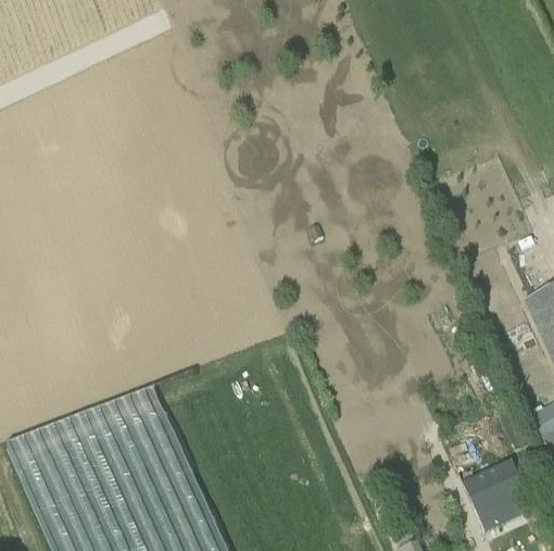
[(553,402),(530,416),(553,460),(553,402)]
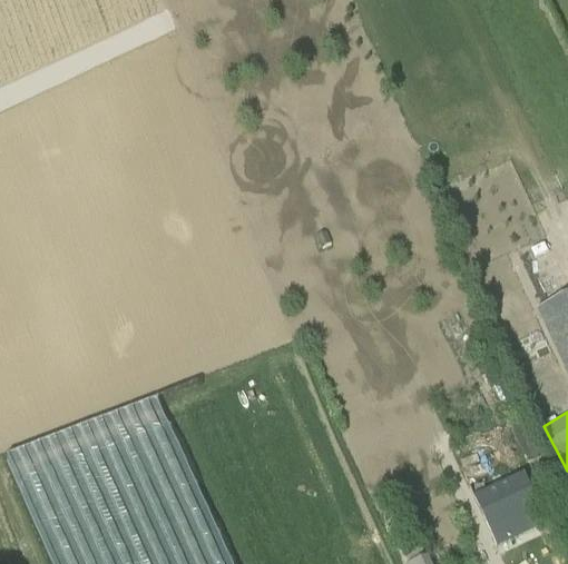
[(528,463),(547,454),(528,413),(509,422),(528,463)]
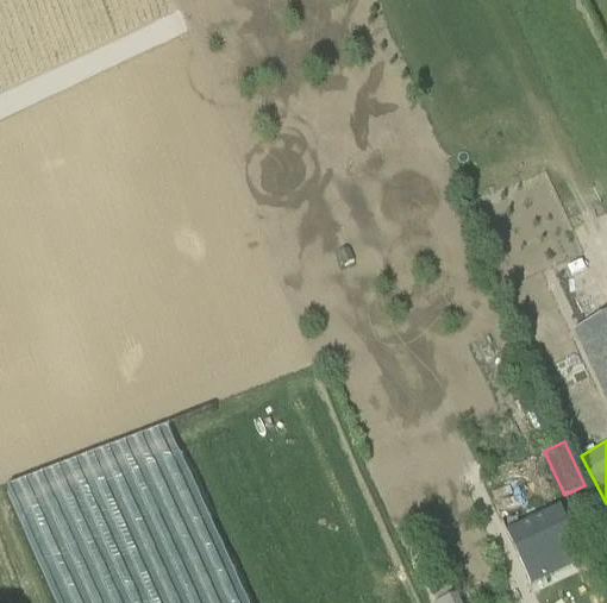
[(51,465),(56,477),(98,459),(93,447),(51,465)]
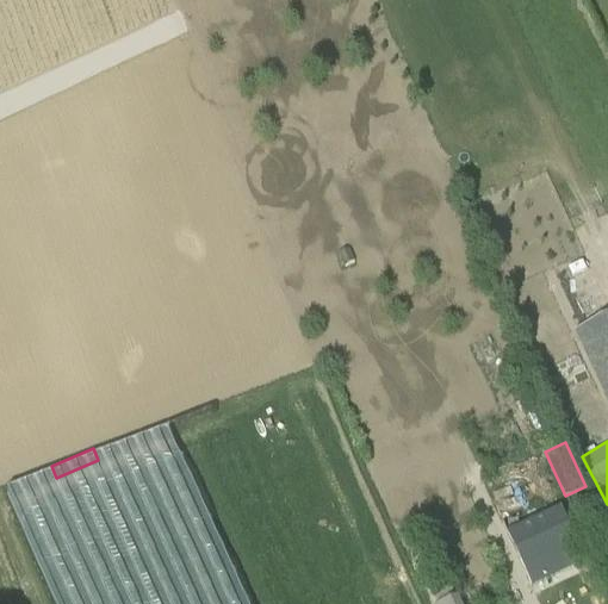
[(510,531),(522,559),(534,583),(588,558),(564,506),(528,523),(510,531)]
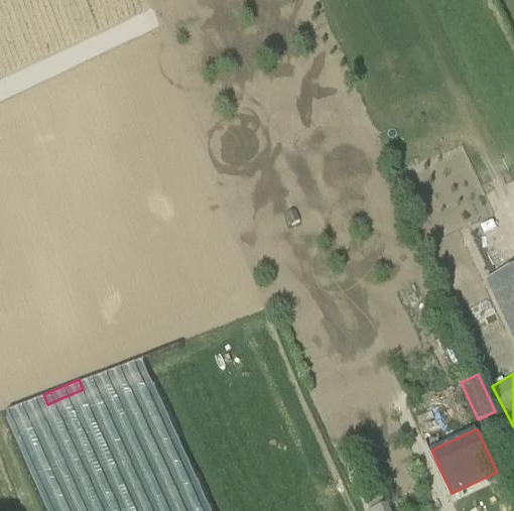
[(381,488),(363,496),(369,510),(390,510),(387,503),(382,490),(381,488)]
